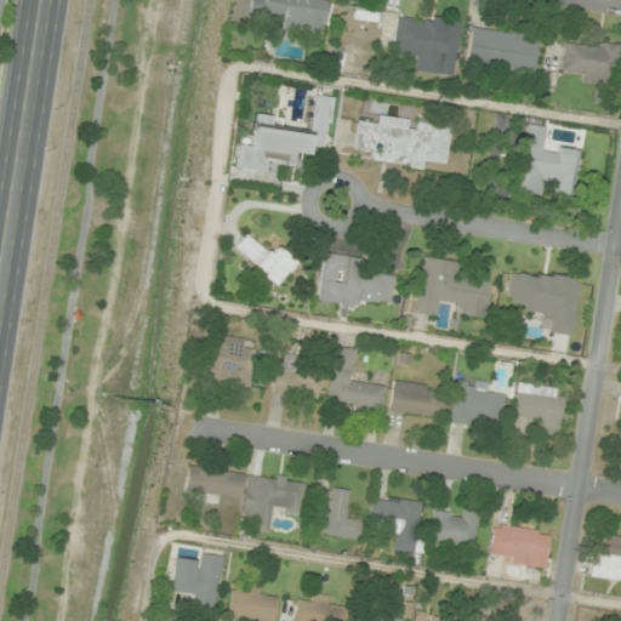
[(283,33),(322,39),(328,0),(249,0),(246,16),(284,22),(283,33)]
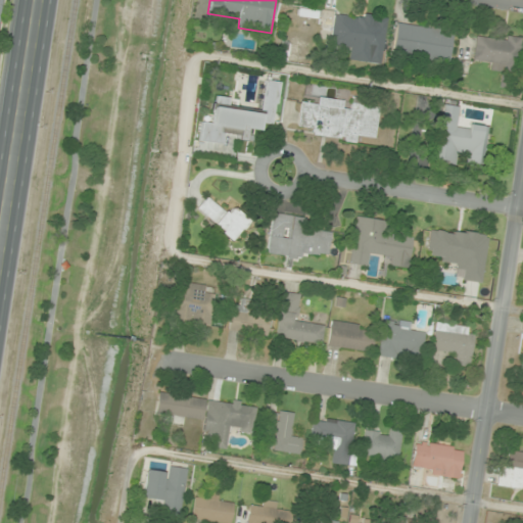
[(382,65),(390,18),(343,11),(341,24),(333,22),(329,45),(353,49),(352,60),(382,65)]
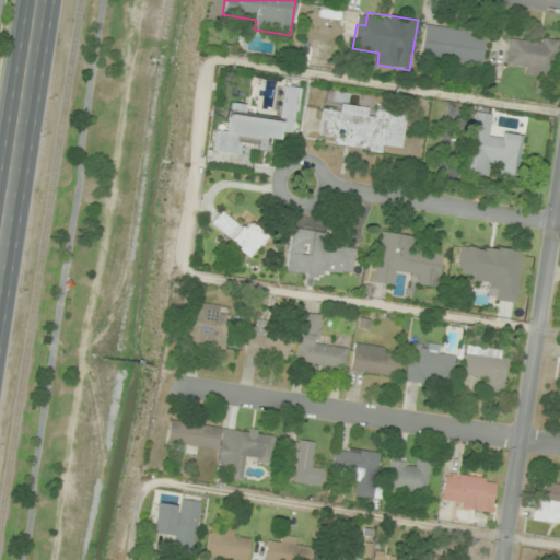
[(420,58),(481,68),(487,33),(427,23),(420,58)]
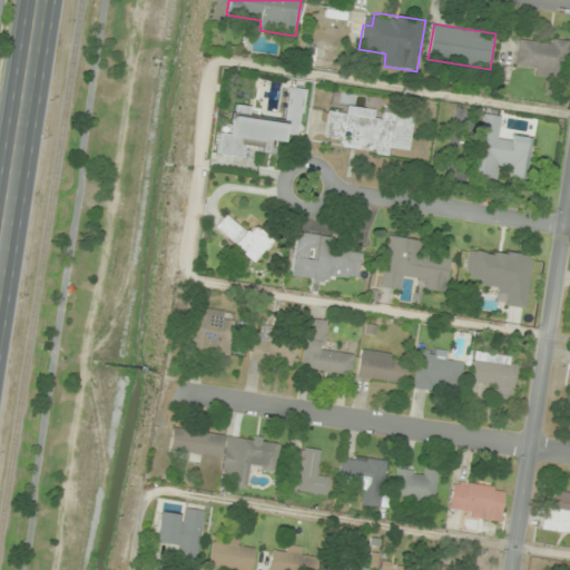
[(568,41),(519,37),(516,67),(537,69),(536,78),(546,79),(544,95),(562,97),(568,41)]
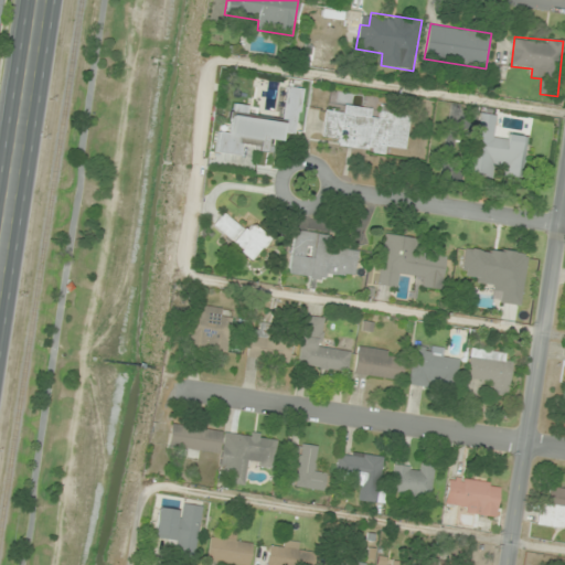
[(280,145),(281,132),(296,134),(301,88),(287,86),(283,121),(231,115),(228,134),(217,132),(215,152),(240,156),(242,140),(280,145)]
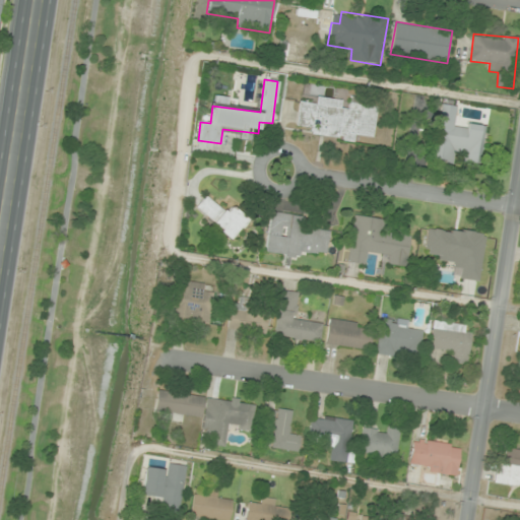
[(374,137),(378,104),(347,100),(347,101),(317,96),(316,104),(300,102),(296,126),(312,128),(311,135),(354,141),(355,135),(374,137)]
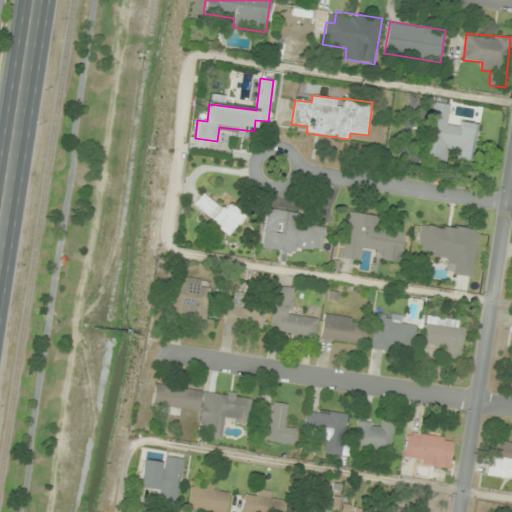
[(427,159),(446,162),(448,152),(457,153),(455,162),(472,165),(478,124),(459,121),(459,126),(448,124),(450,104),(435,102),(427,159)]
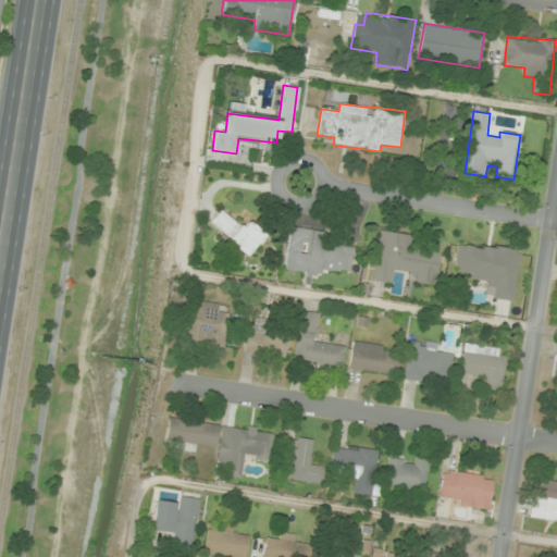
[(248,256),(267,234),(247,219),(242,226),(220,209),(209,223),(248,256)]
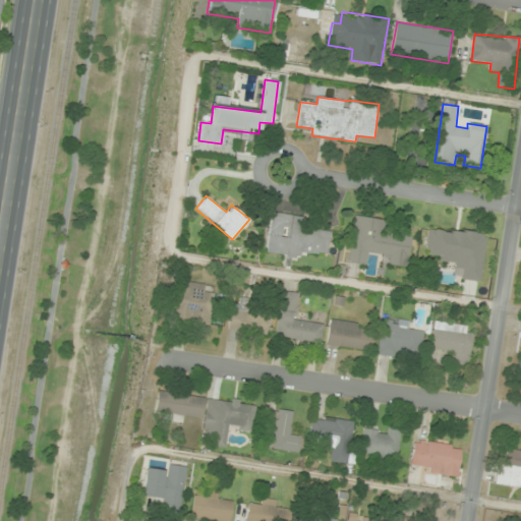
[(304,217),(272,212),(266,253),(300,258),(301,249),(328,253),(331,231),(303,228),(304,217)]
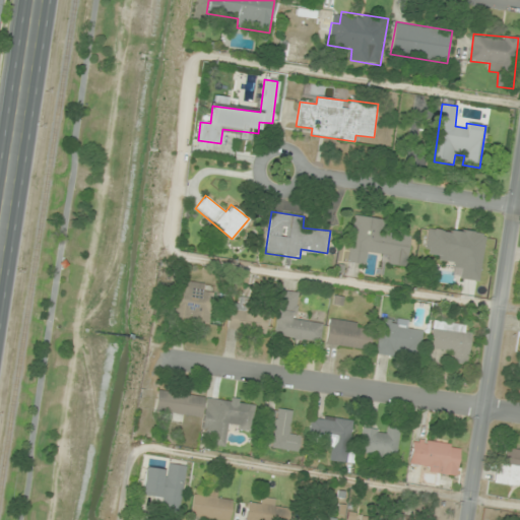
[(411,235),(380,231),(381,217),(352,214),(347,263),(367,265),(368,254),(389,257),(388,264),(407,266),(411,235)]
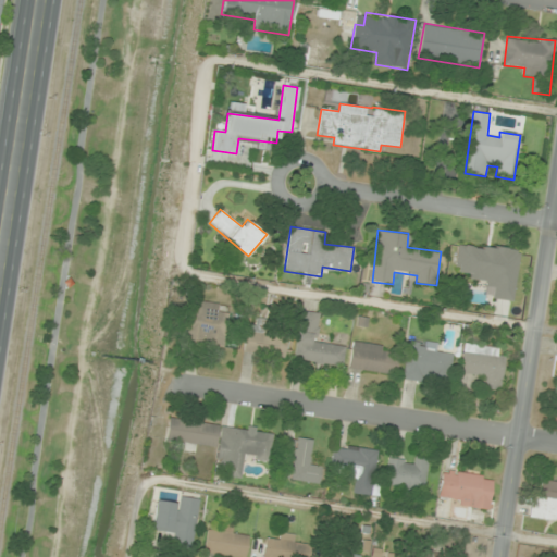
[(185,343),(223,348),(230,304),(192,298),(185,343)]
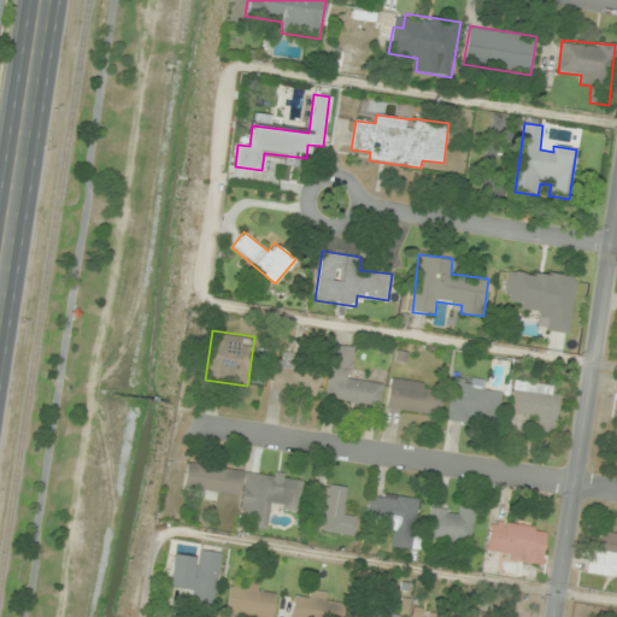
[(383,382),(352,378),(356,347),(333,344),(325,399),(380,406),(383,382)]
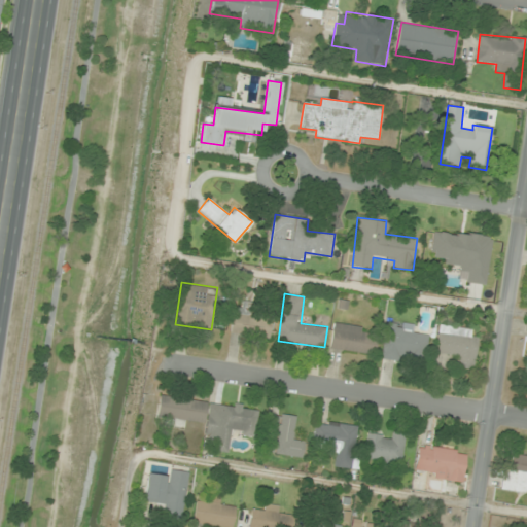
[(272,317),(251,315),(252,307),(242,305),(241,313),(233,312),(230,334),(270,338),(272,317)]
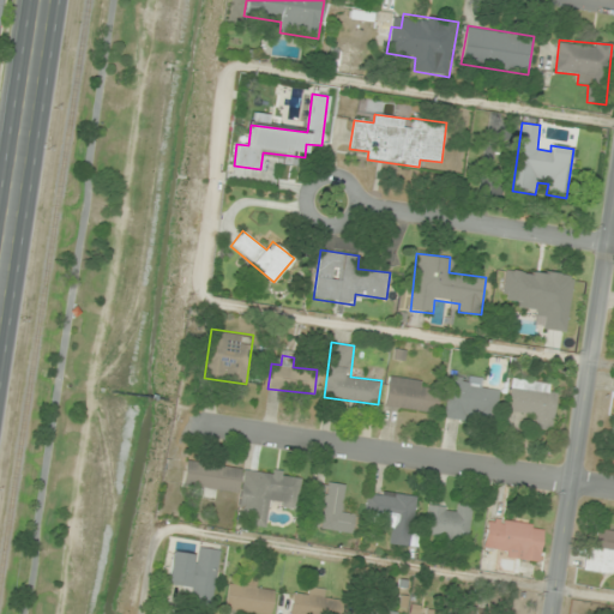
[(495,422),(500,390),(486,389),(487,377),(464,373),(462,384),(449,383),(445,405),(473,410),(470,419),(495,422)]
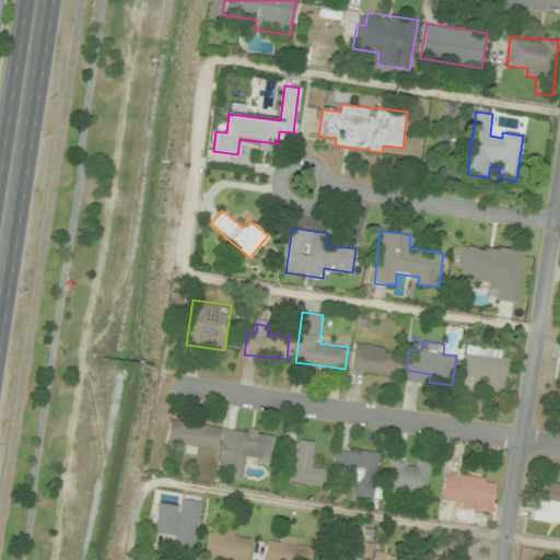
[(351,369),(397,377),(401,351),(356,343),(351,369)]
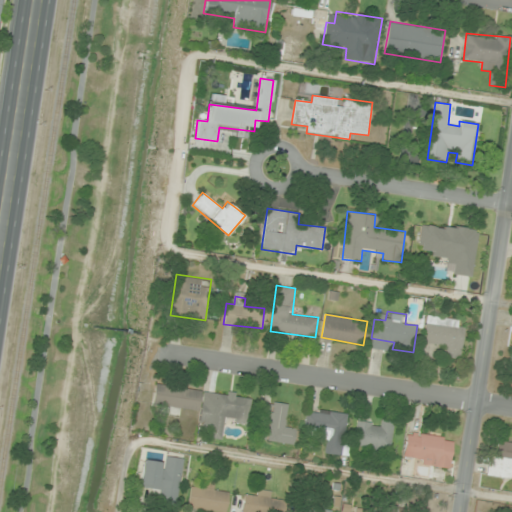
[(465,328),(458,327),(459,320),(426,315),(422,343),(443,346),(441,357),(460,360),(465,328)]
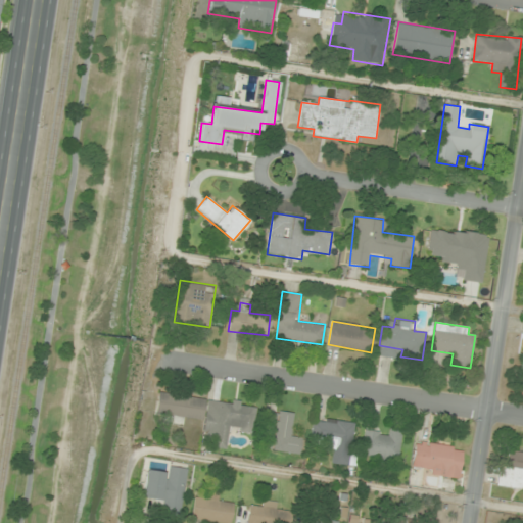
[(256,407),(218,401),(217,411),(203,410),(204,398),(157,391),(154,412),(164,414),(163,422),(182,425),(183,416),(203,419),(201,433),(212,435),(210,446),(226,448),(229,428),(253,431),(256,407)]
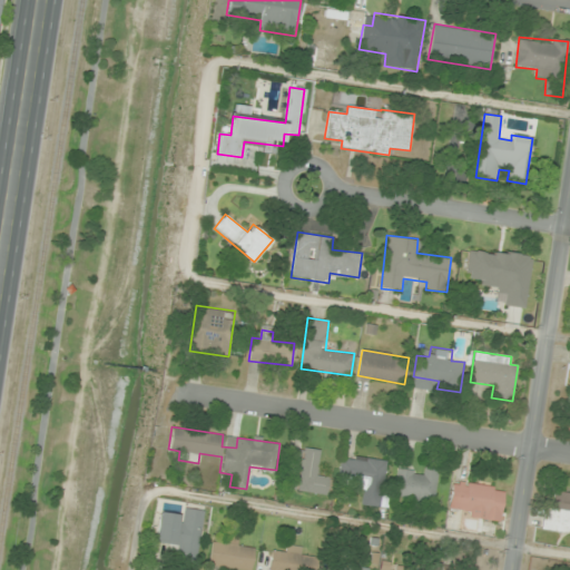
[(327,494),(330,474),(318,473),(322,450),(287,445),(282,489),(327,494)]
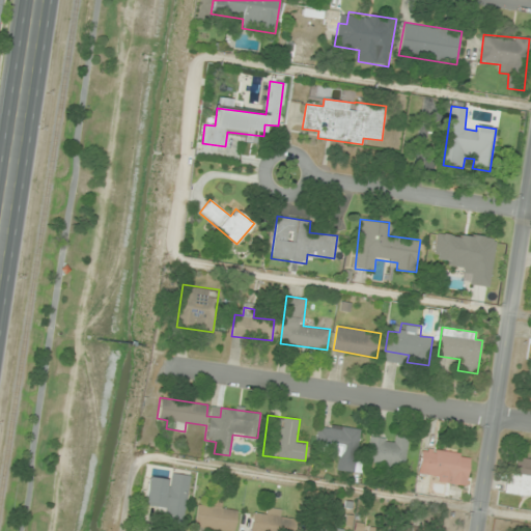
[(314,451),(356,457),(360,428),(319,422),(314,451)]
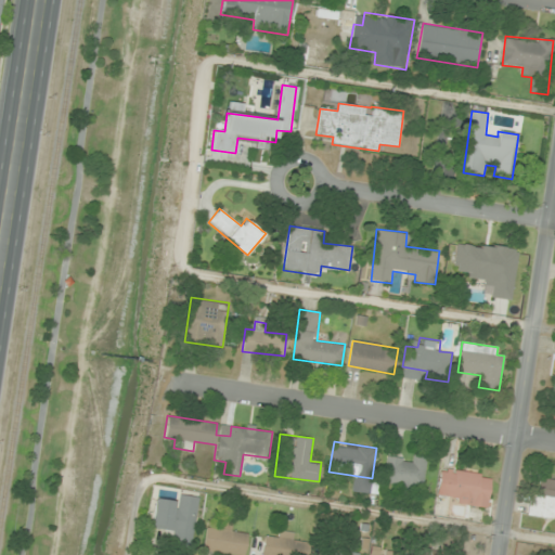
[(423,488),(427,460),(388,453),(383,486),(412,489),(412,486),(423,488)]
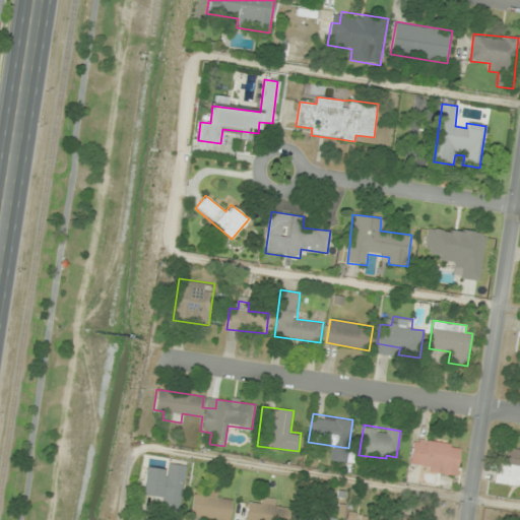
[(461,444),(412,439),(409,470),(457,475),(461,444)]
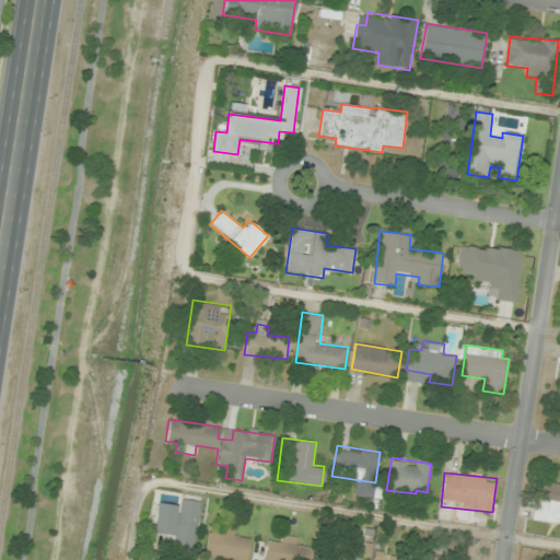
[(559,481),(546,480),(544,500),(534,499),(532,521),(559,524),(559,481)]
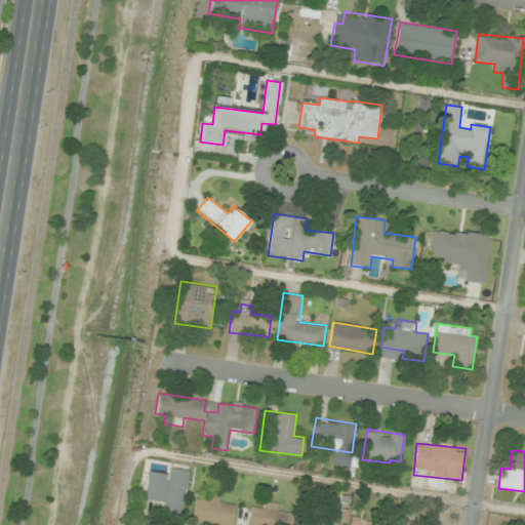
[(146,472),(142,500),(162,503),(161,515),(180,518),(187,470),(168,468),(167,476),(146,472)]
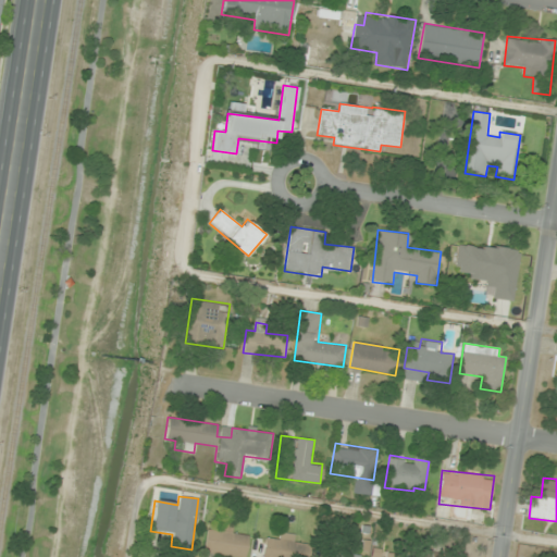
[(247,556),(247,535),(236,535),(236,524),(217,524),(217,532),(205,532),(205,556),(247,556)]
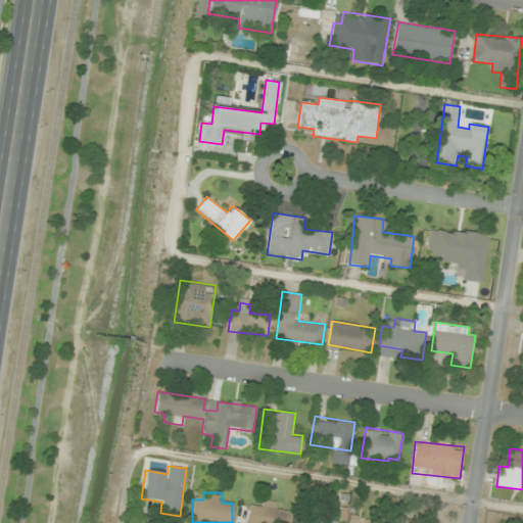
[(247,522),(290,522),(291,510),(281,510),(281,502),(259,502),(259,505),(248,505),(247,522)]
